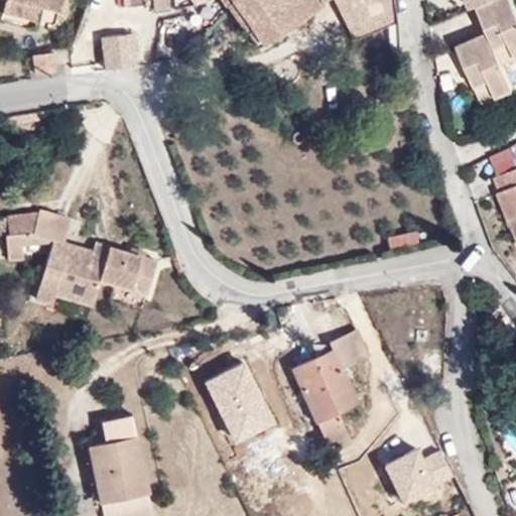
[(168,14),(168,0),(149,0),(150,14),(168,14)]
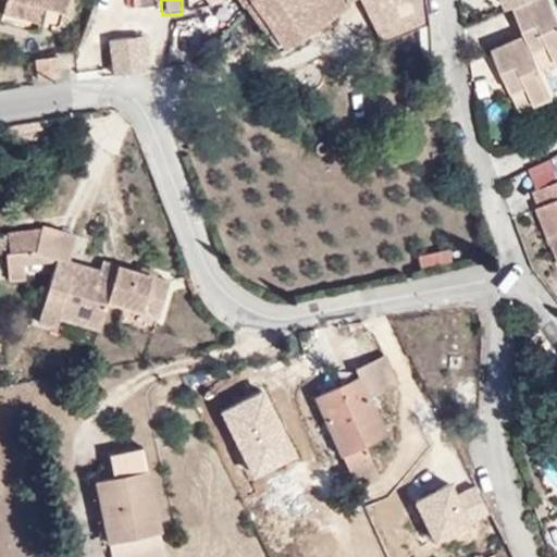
[(182,0),(182,15),(219,0),(182,0)]
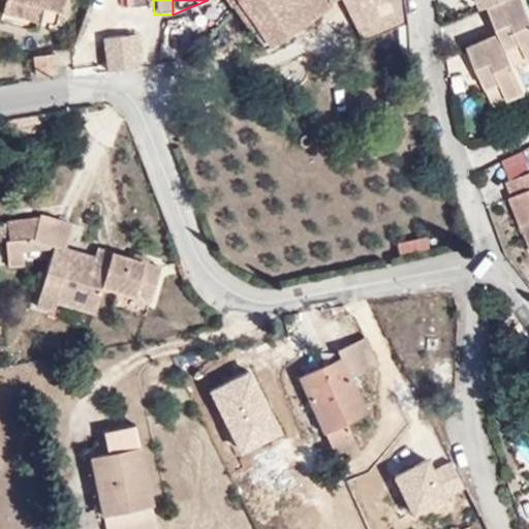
[(235,0),(234,1),(229,3),(224,5),(256,47),(328,3),(325,0),(235,0)]
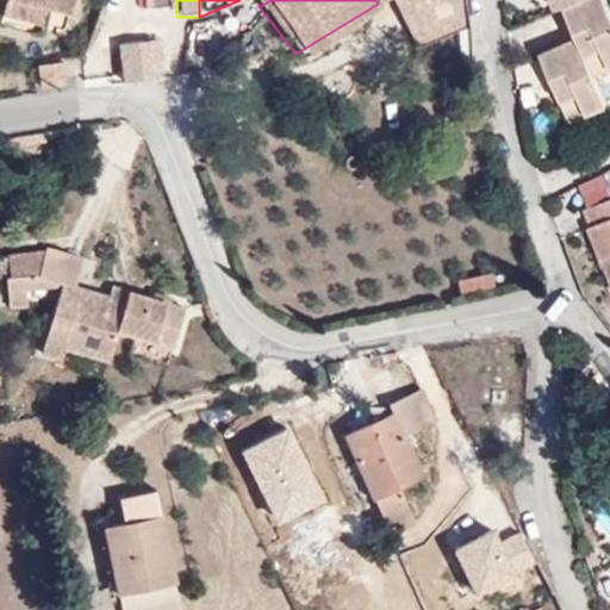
[(466,2),(466,0),(375,0),(378,4),(391,30),(459,8),(466,2)]
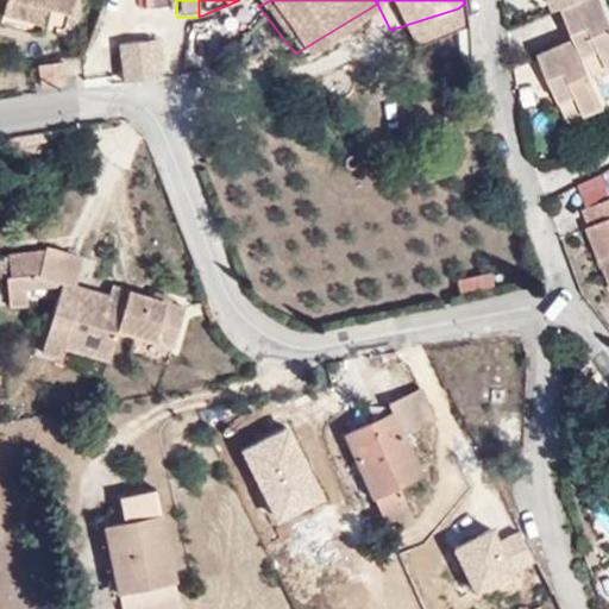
[(550,0),(557,13),(586,0),(550,0)]
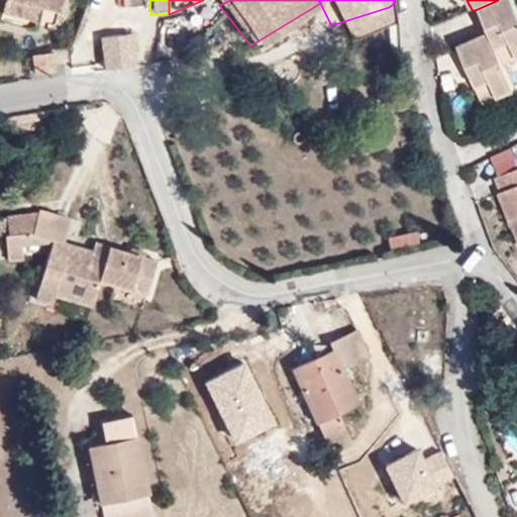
[(492,33),(487,35),(499,68),(516,60),(516,19),(511,2),(485,12),(492,33)]
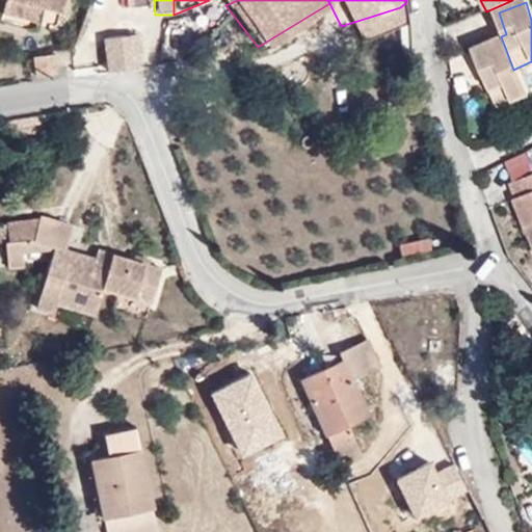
[(402,27),(400,7),(341,26),(350,45),(402,27)]
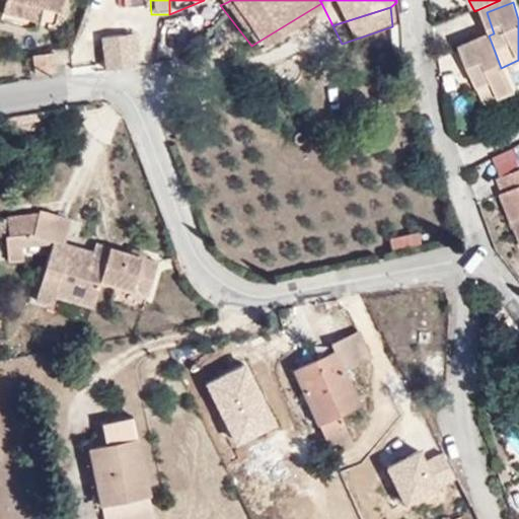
[(136,29),(137,42),(151,41),(150,27),(136,29)]
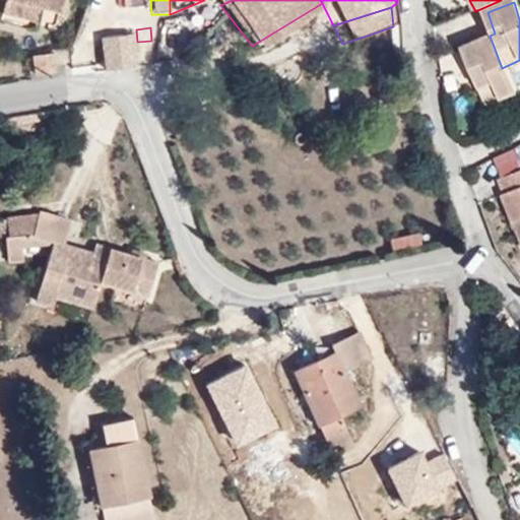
[(502,68),(490,36),(458,48),(479,106),(511,93),(502,68)]
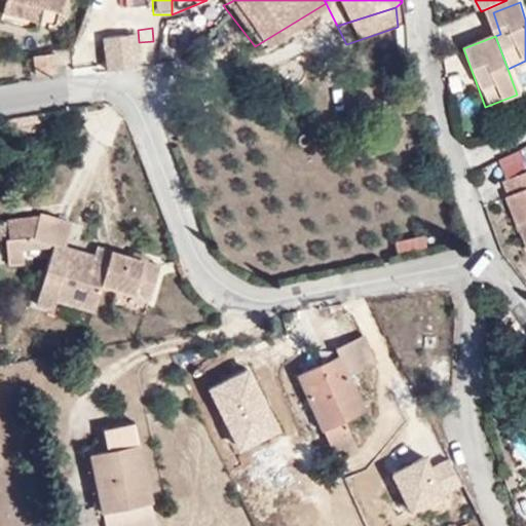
[(51,52),(49,37),(24,39),(25,55),(51,52)]
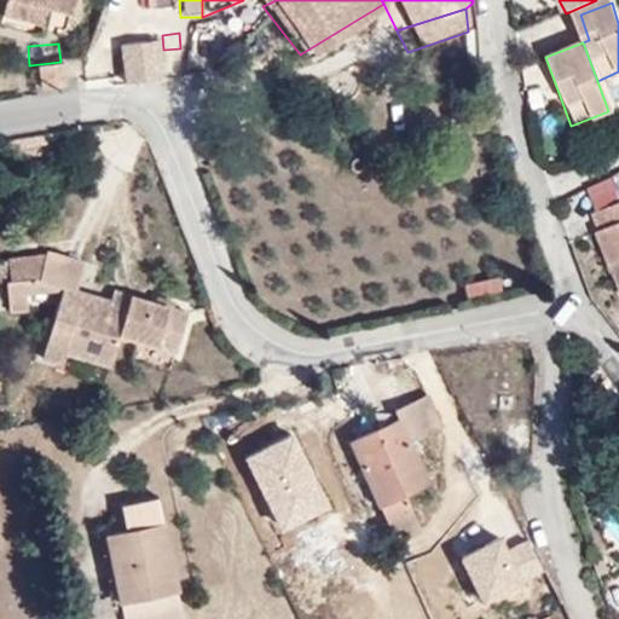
[(180,48),(163,50),(166,62),(181,59),(180,48)]
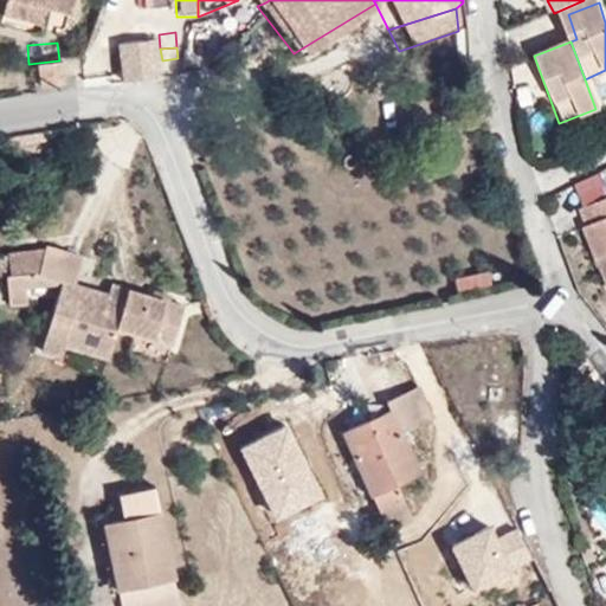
[(37,88),(78,84),(77,60),(34,64),(37,88)]
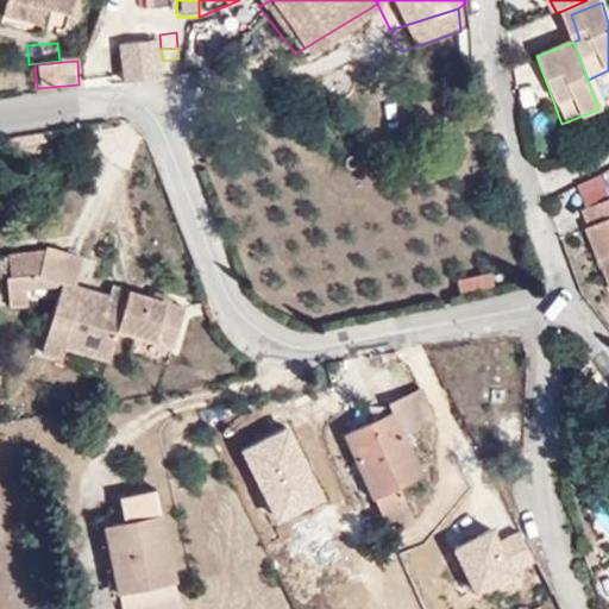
[(608,261),(608,189),(589,196),(608,261)]
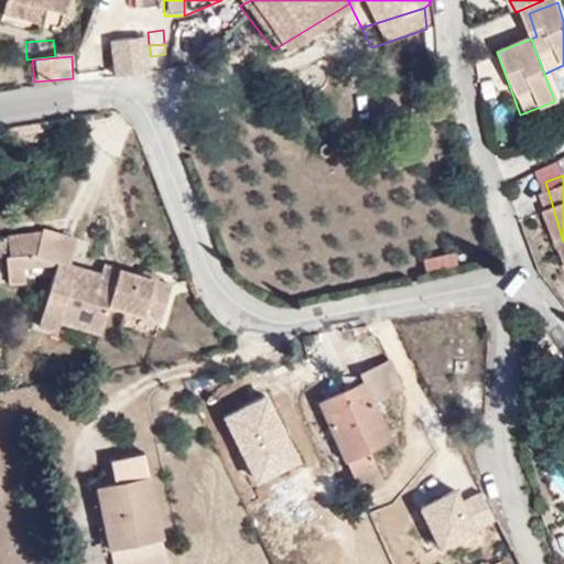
[(50,228),(71,236),(83,240),(90,214),(56,203),(55,206),(50,228)]
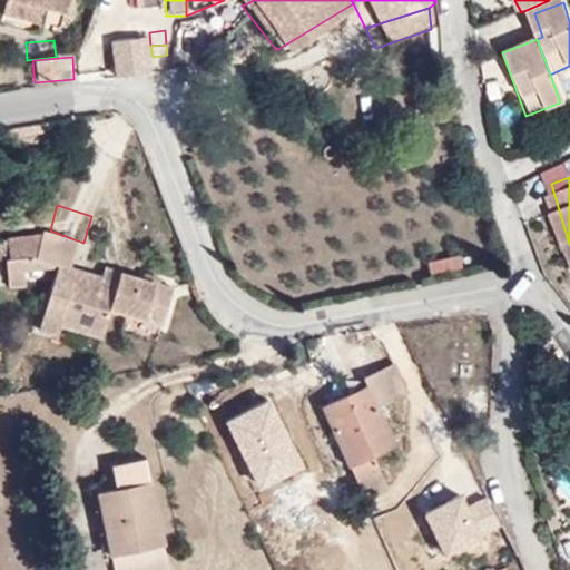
[(35,228),(50,231),(56,208),(22,209),(23,233),(20,232),(20,256),(35,255),(35,228)]
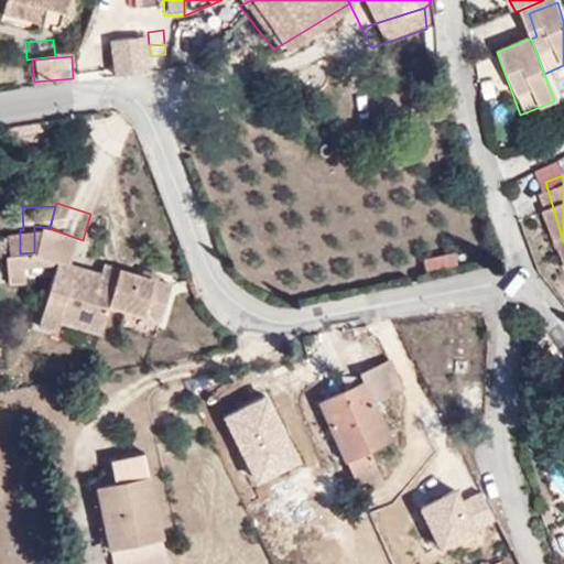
[(83,240),(71,236),(45,305),(66,313),(73,299),(109,314),(119,286),(169,305),(181,266),(120,243),(116,252),(83,240)]
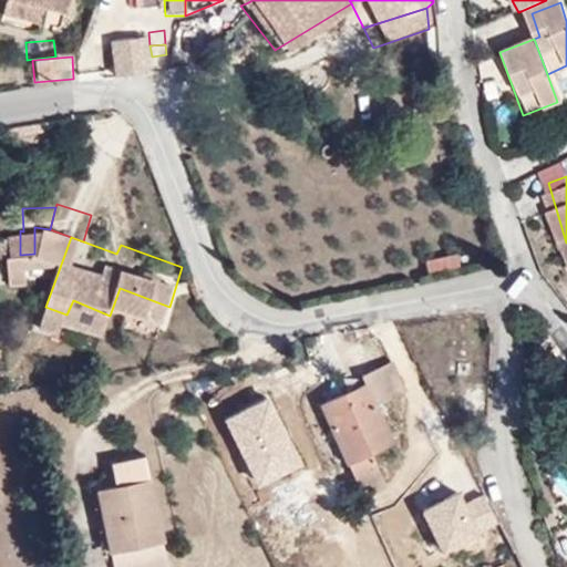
[(456,256),(423,260),(426,279),(460,275),(456,256)]
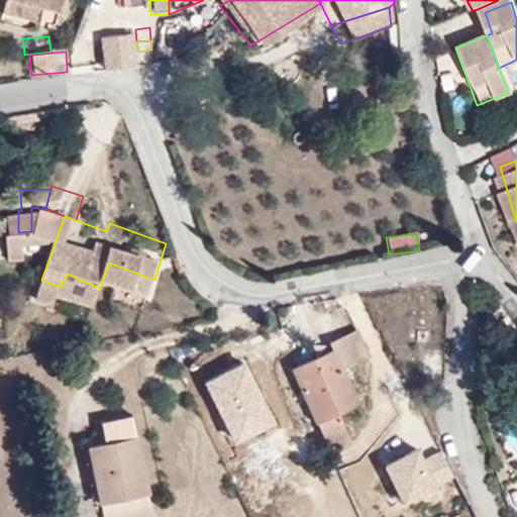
[(348,371),(378,357),(364,330),(331,346),(337,357),(300,376),(335,449),(355,439),(343,415),(364,405),(348,371)]
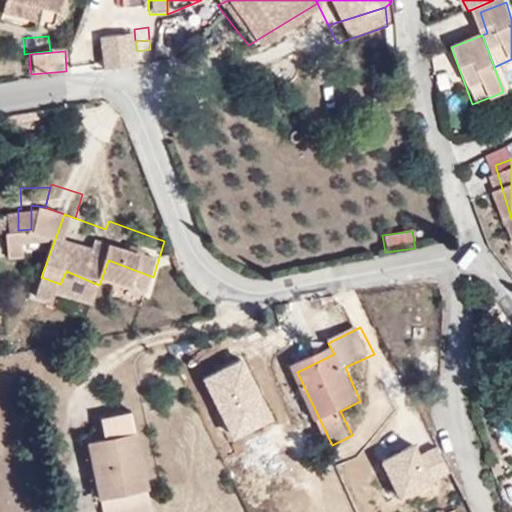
[(101,428),(134,421),(130,403),(97,409),(101,428)]
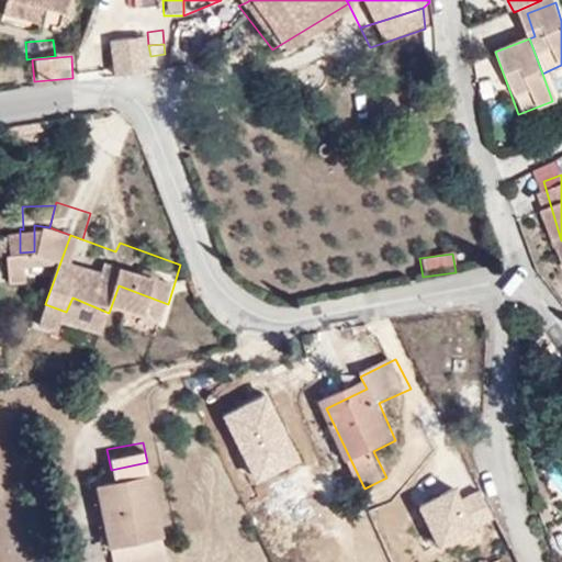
[(111,544),(164,531),(147,462),(111,470),(94,474),(111,544)]
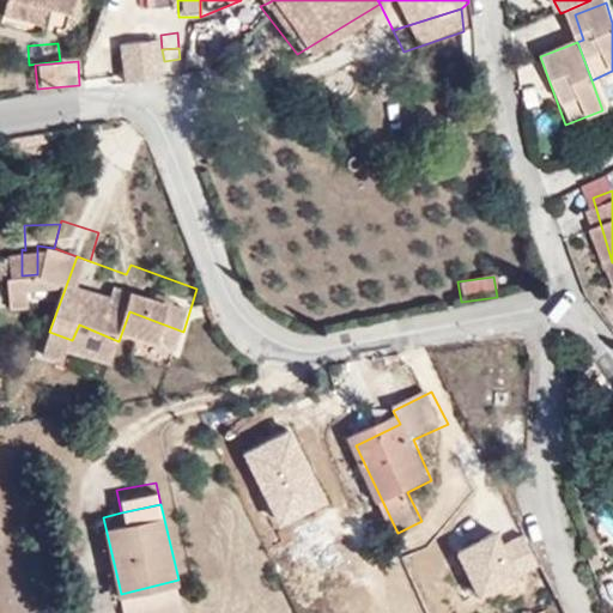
[(177,612),(184,612),(178,580),(121,594),(126,612),(177,612)]
